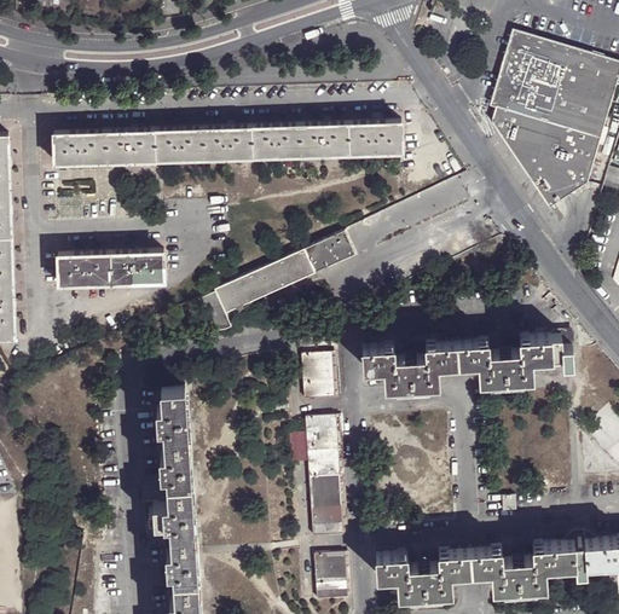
[(547,47),(618,68),(618,62),(515,32),(492,109),(498,110),(518,45),(519,39),(524,40),(547,47)]
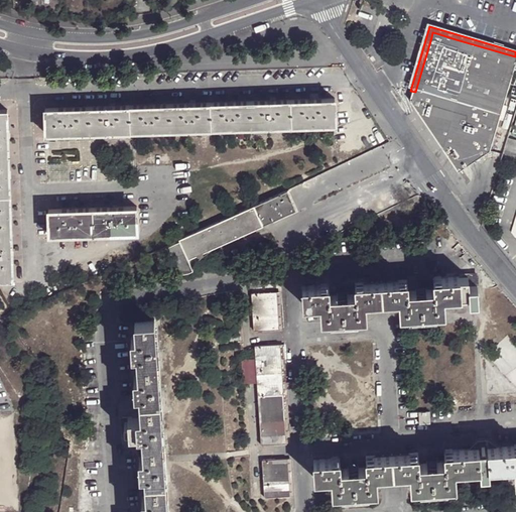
[(432,32),(431,37),(455,44),(456,39),(436,33),(432,32)]
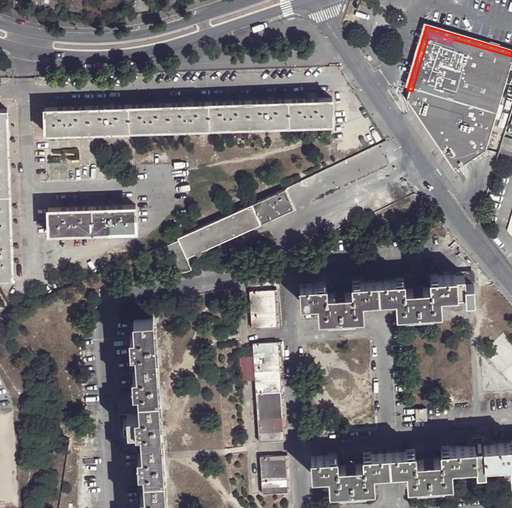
[(511,73),(511,56),(452,39),(451,44),(428,37),(412,91),(408,103),(457,174),(488,152),(511,73)]
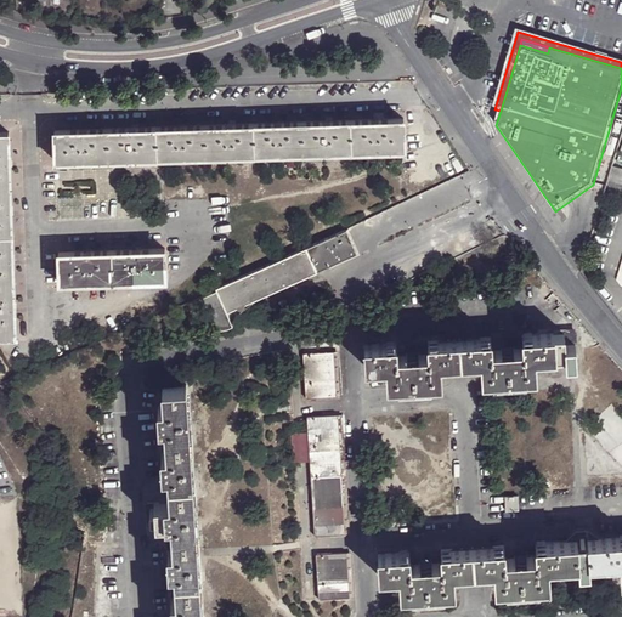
[(350,125),(351,154),(405,153),(403,123),(350,125)]
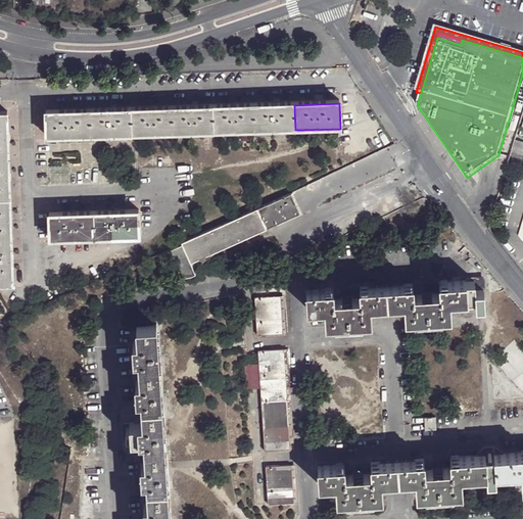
[(214,133),(295,130),(294,105),(214,108),(214,133)]
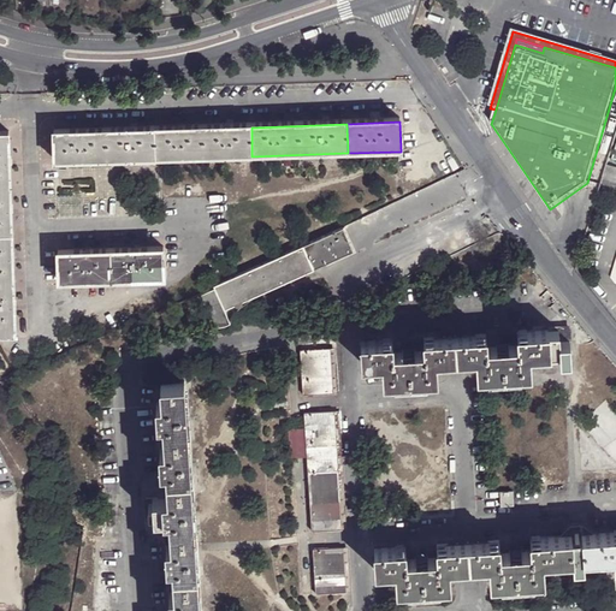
[(157,160),(252,156),(252,128),(203,129),(154,130),(157,160)]
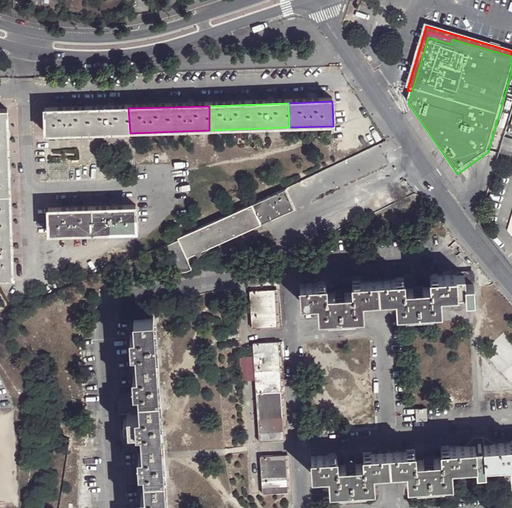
[(46,136),(130,133),(128,108),(87,110),(46,112),(46,136)]
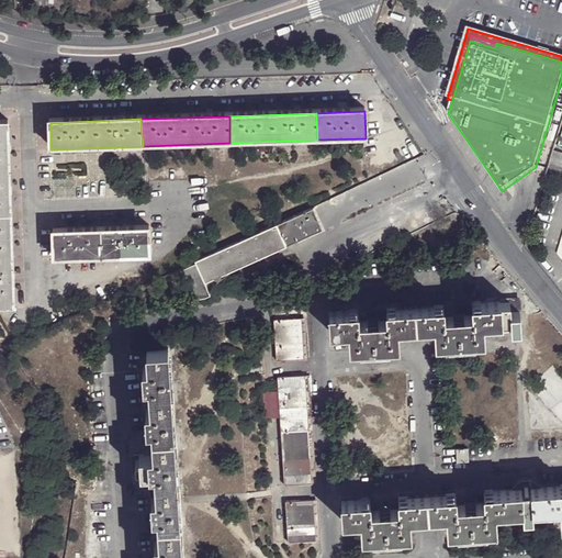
[(0,124),(0,309),(15,309),(12,222),(10,174),(9,124),(0,124)]
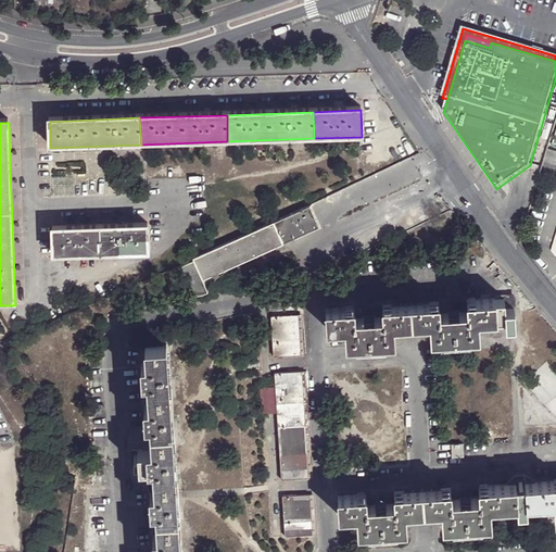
[(318,229),(308,209),(308,208),(273,225),(282,246),(318,229)]
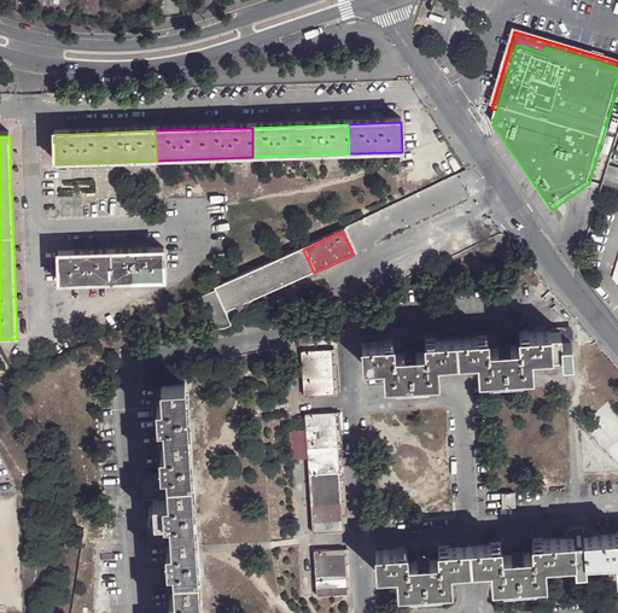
[(216,332),(234,325),(238,316),(245,308),(254,302),(314,273),(303,250),(215,292),(215,293),(202,299),(216,332)]
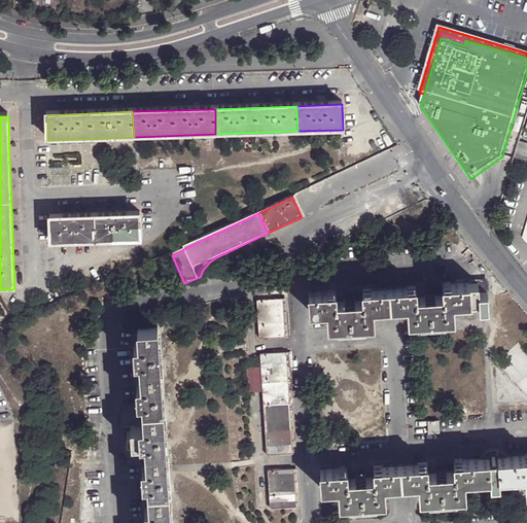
[(140,214),(96,216),(97,242),(142,241),(140,214)]
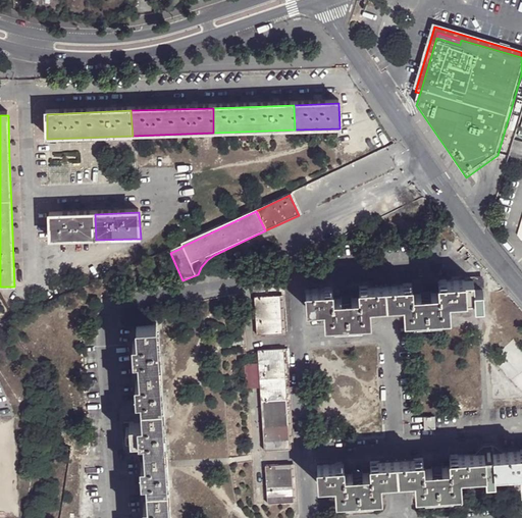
[(96,240),(95,214),(50,216),(51,242),(96,240)]
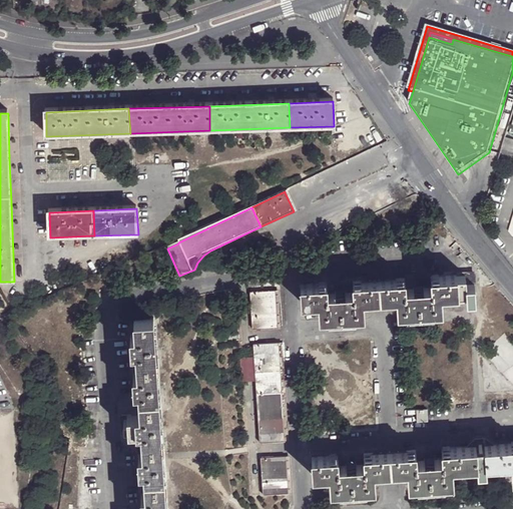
[(466,279),(467,297),(467,304),(476,303),(474,276),(466,276),(466,279)]
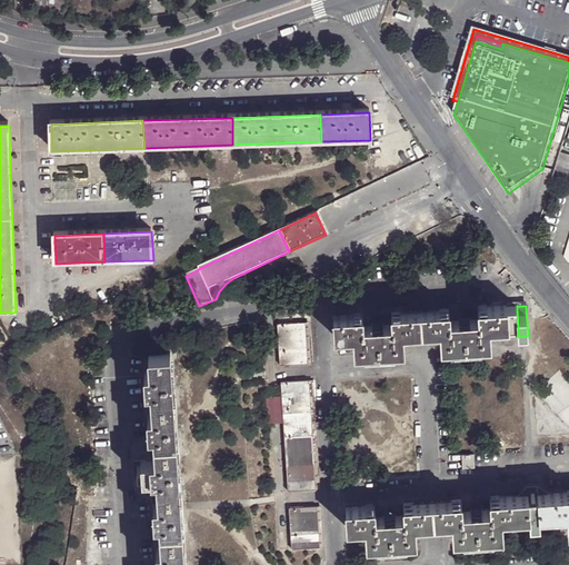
[(450,334),(440,335),(442,352),(491,348),(490,330),(509,329),(508,309),(478,311),(479,323),(450,325),(450,334)]
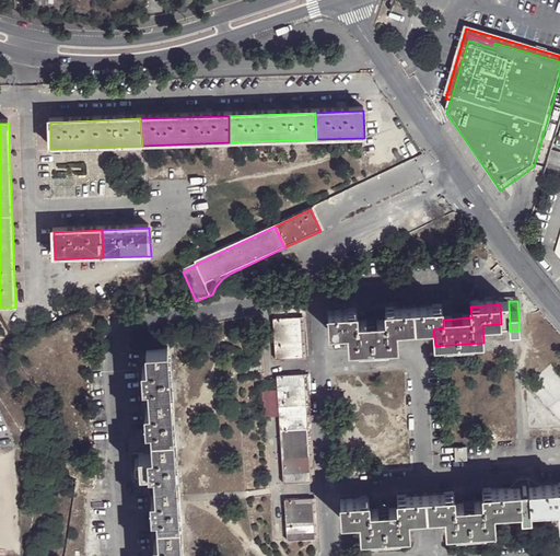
[(500,304),(501,324),(510,324),(509,304),(500,304)]
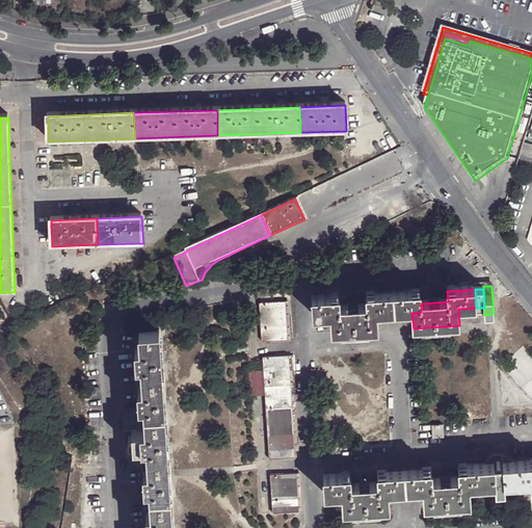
[(393,294),(395,313),(411,313),(410,293),(393,294)]
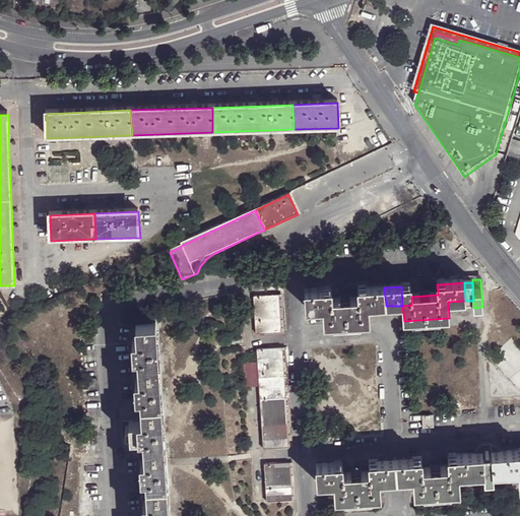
[(401,286),(402,306),(411,305),(411,297),(411,286),(401,286)]
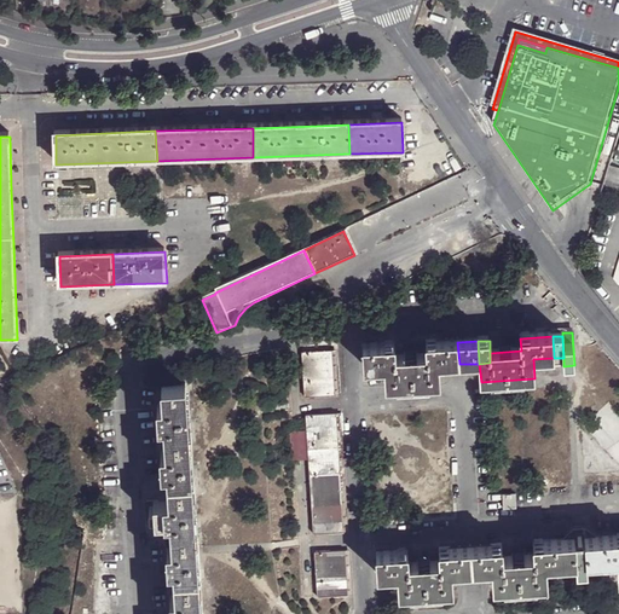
[(438,343),(439,366),(460,364),(457,342),(438,343)]
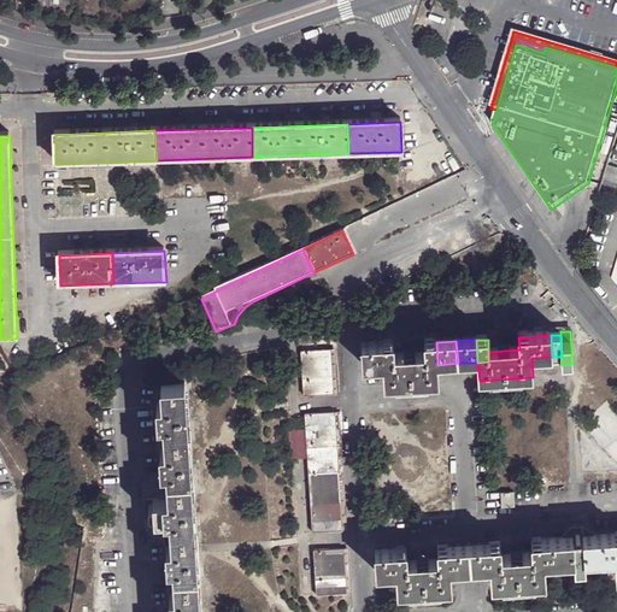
[(425,365),(438,365),(436,342),(424,343),(424,354),(425,365)]
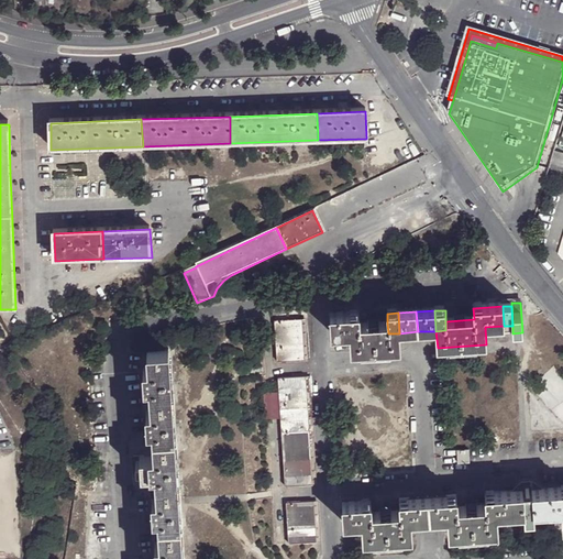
[(399,350),(399,333),(388,333),(387,324),(360,327),(359,315),(330,318),(332,337),(350,337),(351,353),(399,350)]
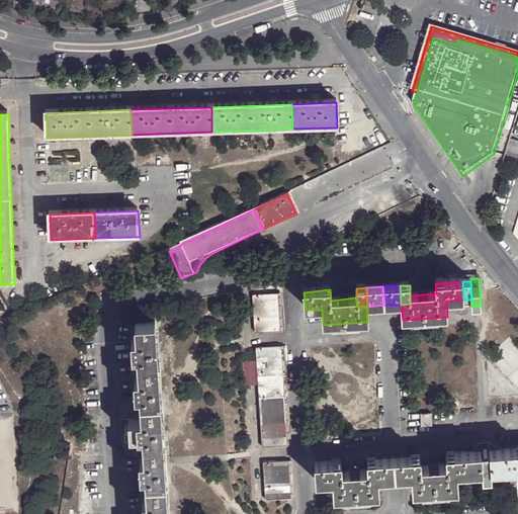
[(254,335),(280,334),(277,296),(252,297),(254,335)]
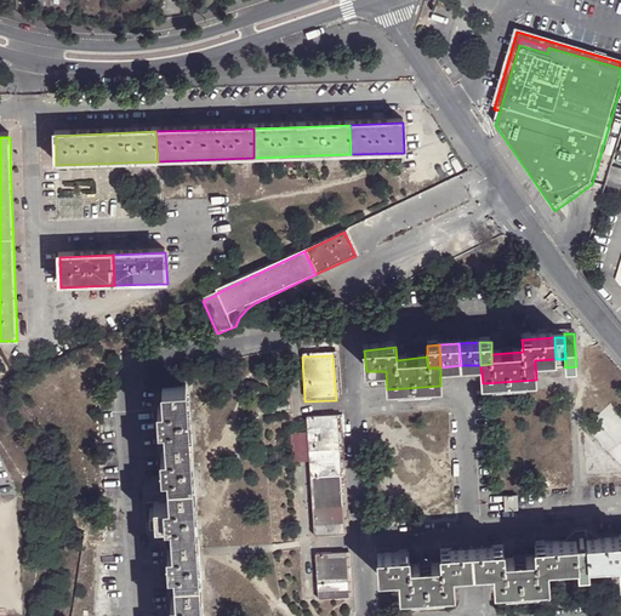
[(200,615),(198,580),(192,484),(186,388),(161,389),(163,408),(157,409),(159,428),(164,429),(165,456),(160,456),(161,477),(167,477),(167,485),(169,505),(148,506),(149,525),(170,524),(171,552),(166,553),(167,572),(174,572),(174,582),(175,602),(170,602),(171,615),(200,615)]
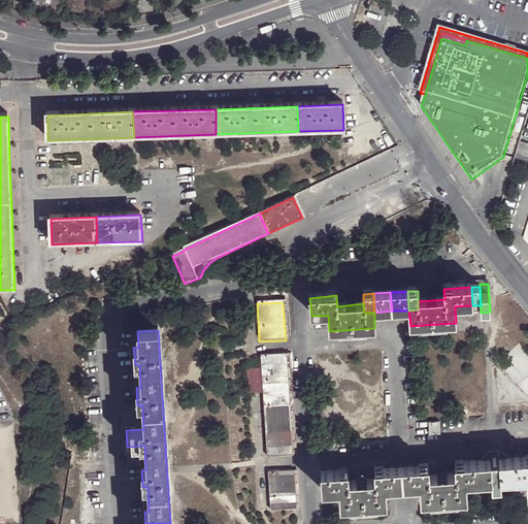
[(266,459),(293,457),(287,356),(260,358),(266,459)]
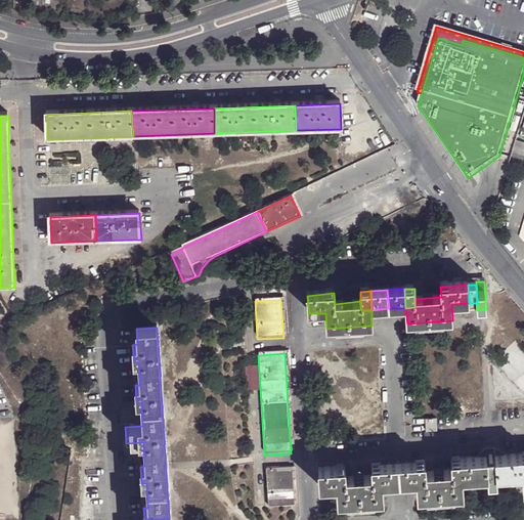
[(437,422),(427,423),(427,434),(438,434),(437,422)]
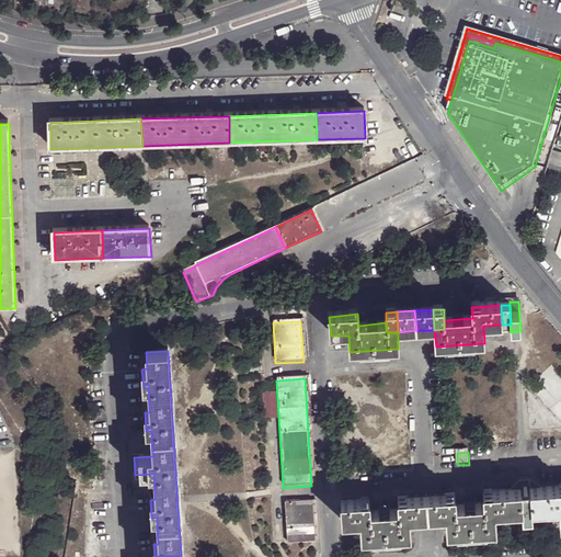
[(411,536),(410,520),(427,519),(446,518),(448,534),(496,531),(495,514),(522,512),(523,520),(533,520),(533,511),(560,510),(560,526),(560,489),(530,491),(530,482),(521,484),(521,492),(484,495),(484,506),(456,507),(455,496),(398,500),(398,510),(370,512),(369,502),(341,503),(342,524),(361,523),(362,540),(411,536)]
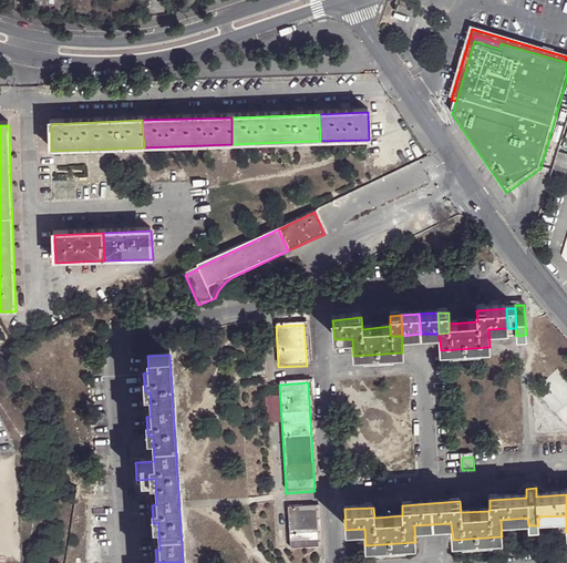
[(287,510),(289,551),(318,549),(316,509),(287,510)]
